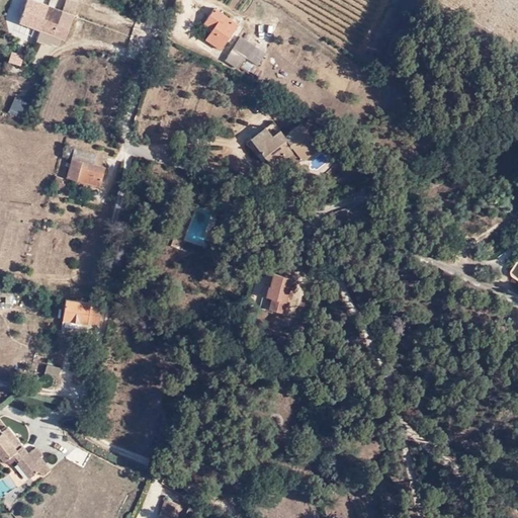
[(3,0),(1,6),(7,8),(9,0),(3,0)]
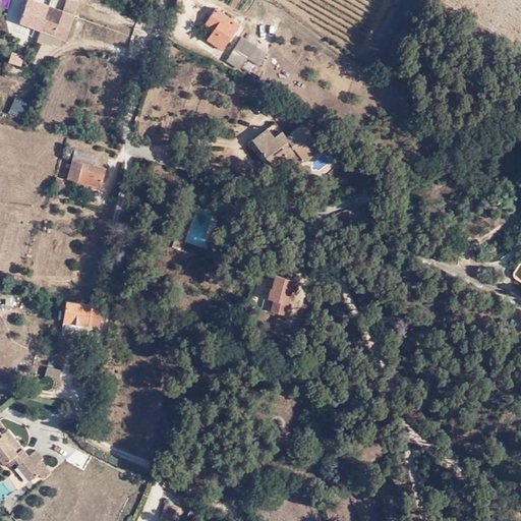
[(17,30),(27,34),(41,1),(41,0),(25,0),(16,25),(9,23),(4,37),(13,40),(17,30)]
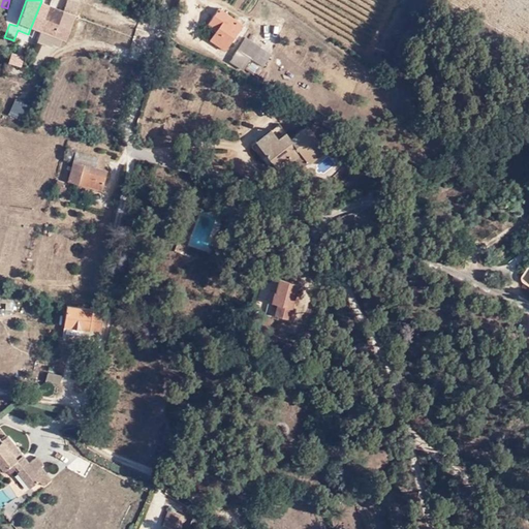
[(65,0),(63,9),(76,12),(80,0),(78,0),(65,0)]
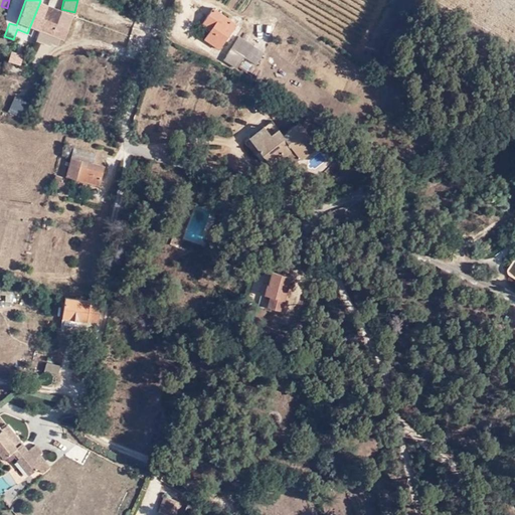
[(40,1),(27,33),(37,37),(43,23),(49,5),(40,1)]
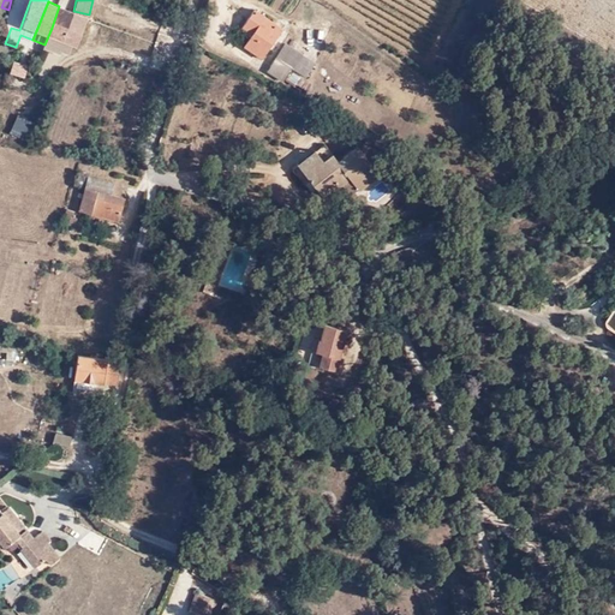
[(118,16),(121,6),(108,1),(105,12),(118,16)]
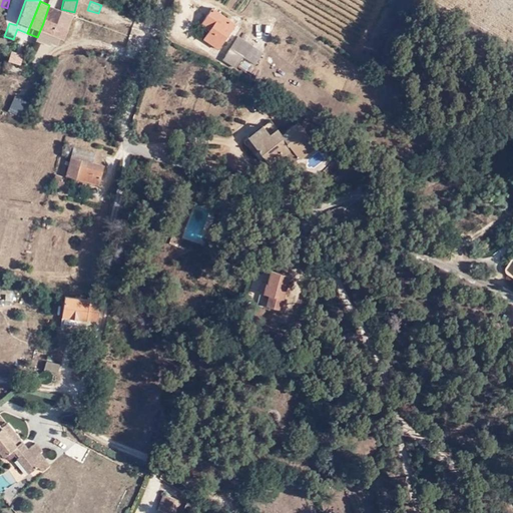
[(62,10),(49,5),(43,23),(37,37),(36,41),(50,47),(51,45),(57,47),(60,39),(52,36),(62,10)]
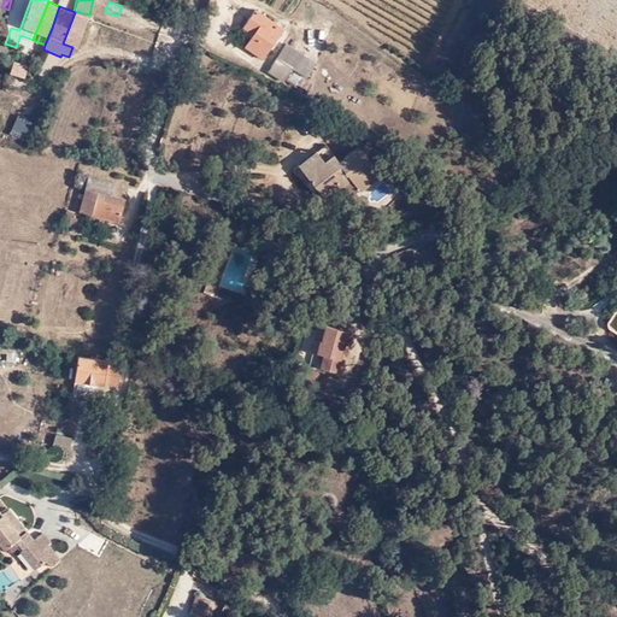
[(251,7),(242,19),(253,29),(248,35),(241,46),(260,59),(281,30),(251,7)]
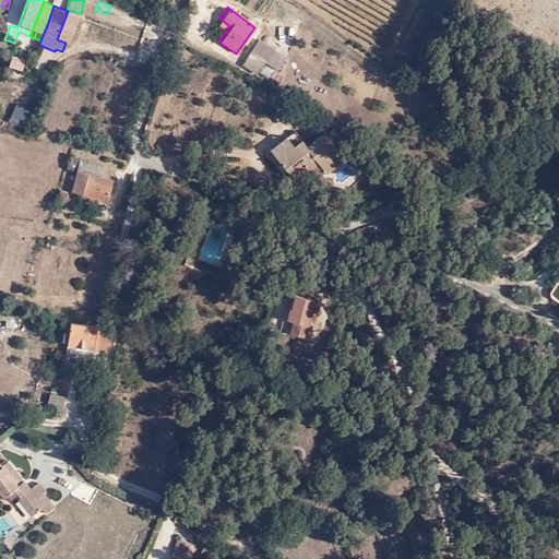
[(74,14),(68,11),(57,39),(66,43),(71,44),(72,40),(76,31),(69,28),(74,14)]
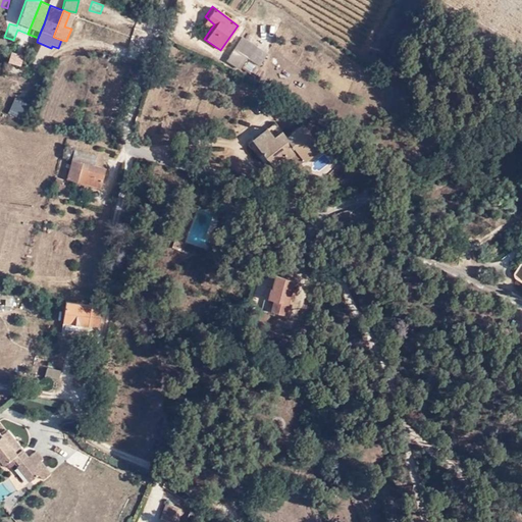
[(75,15),(69,13),(64,27),(71,29),(75,15)]
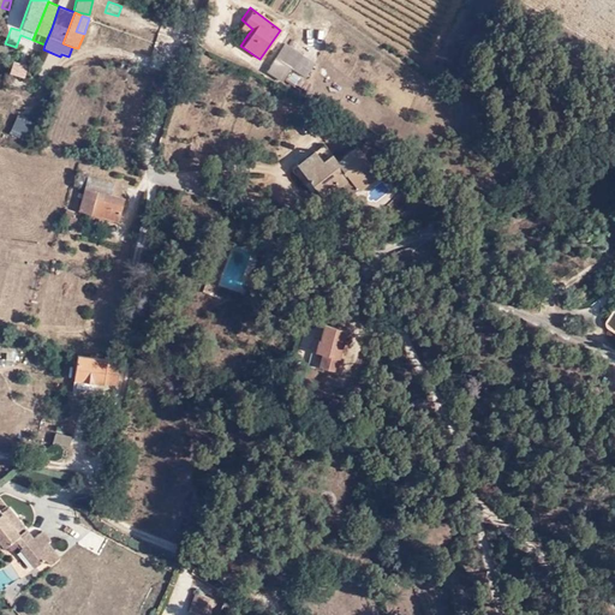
[(84,34),(79,45),(95,47),(97,35),(97,29),(96,21),(89,18),(84,34)]
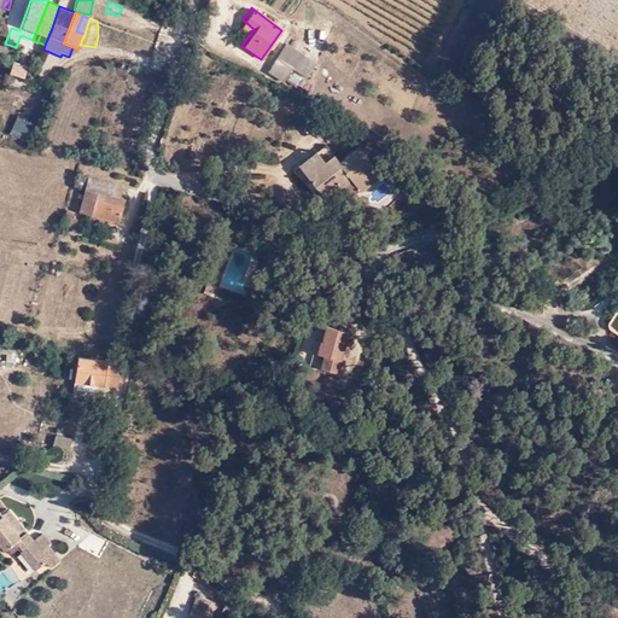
[(254,29),(243,19),(238,25),(249,35),(254,29)]
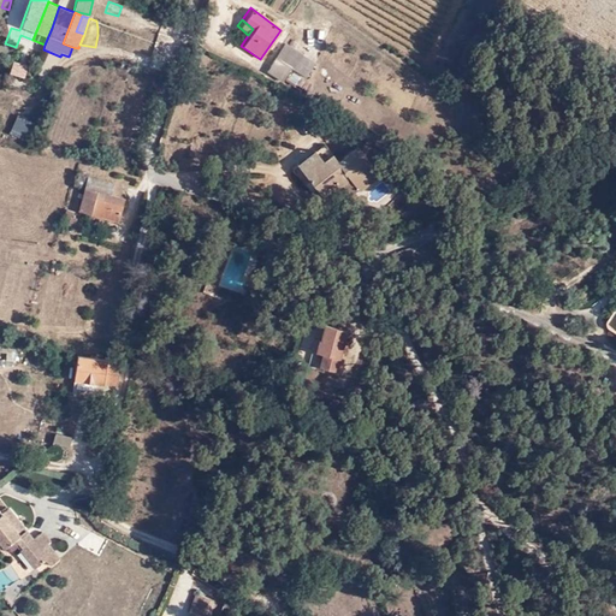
[(105,33),(113,36),(117,25),(108,23),(105,33)]
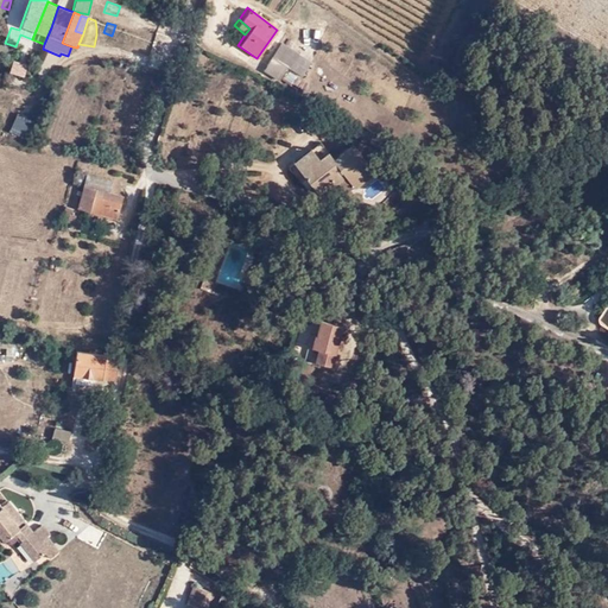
[(115,25),(112,36),(119,38),(119,35),(125,36),(126,30),(122,29),(122,25),(119,24),(118,26),(115,25)]
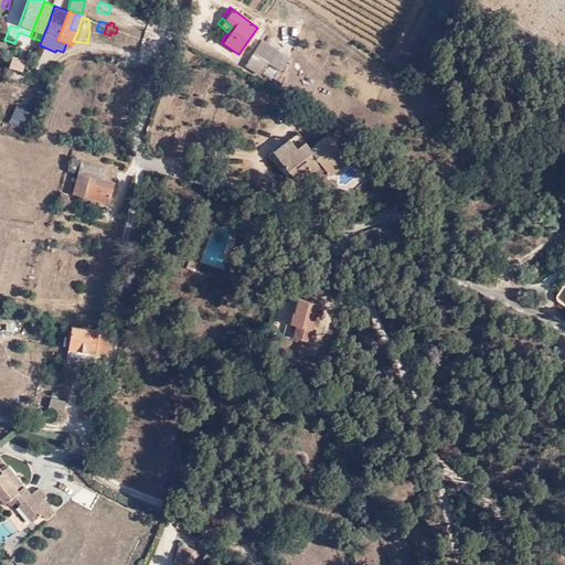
[(138,48),(140,38),(124,33),(120,43),(138,48)]
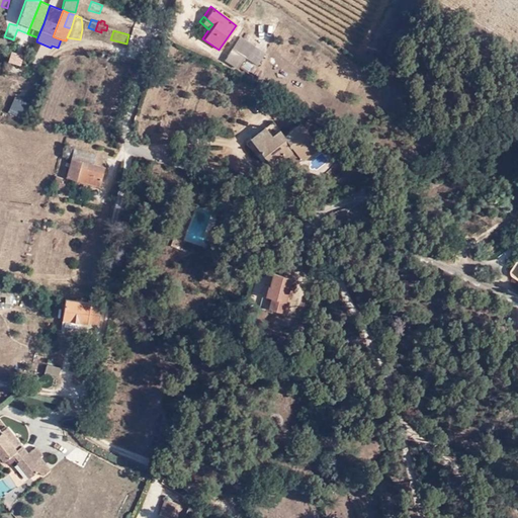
[(254,46),(240,36),(233,48),(247,58),(254,46)]
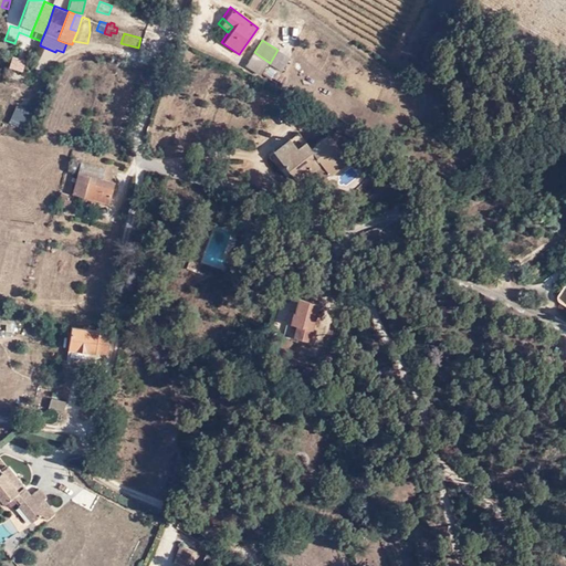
[(290,58),(278,50),(270,63),(269,64),(280,71),(281,72),(282,71),(290,58)]
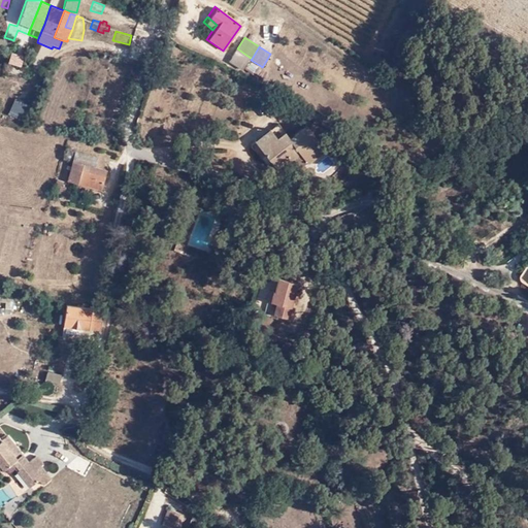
[(237,48),(230,60),(245,69),(251,60),(252,59),(237,48)]
